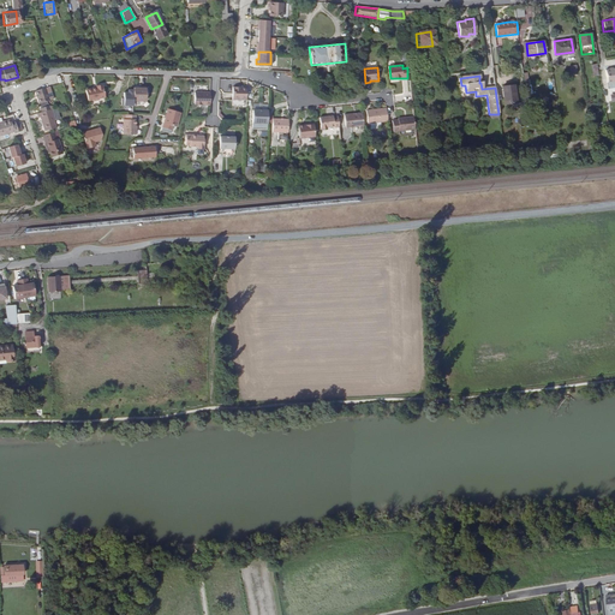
[(101,85),(95,87),(95,89),(85,91),(87,101),(91,100),(91,101),(97,101),(97,99),(103,97),(101,85)]
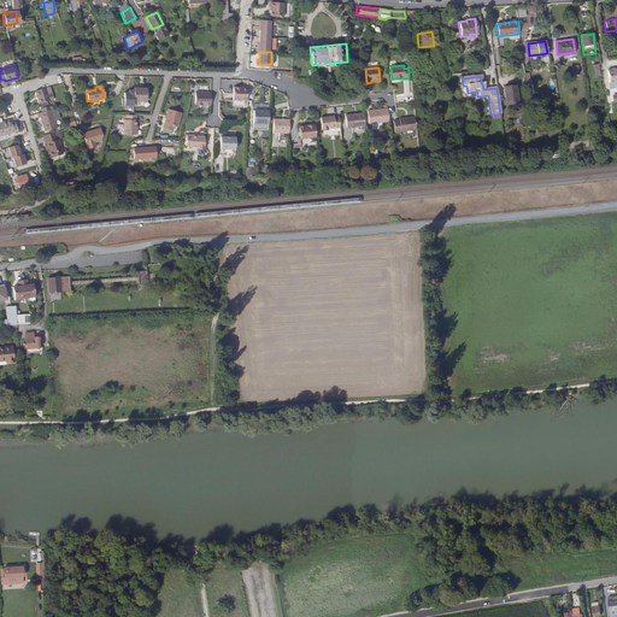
[(247,99),(248,86),(234,86),(234,99),(247,99)]
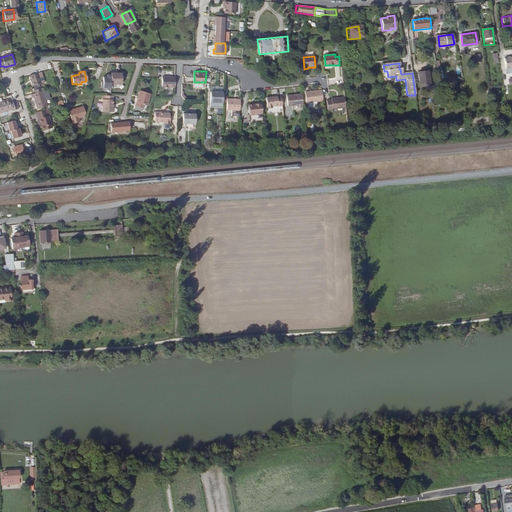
[(428,71),(419,72),(420,86),(430,85),(428,71)]
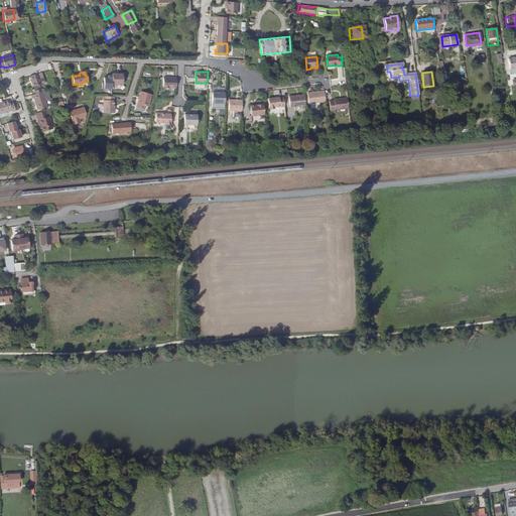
[(42,84),(38,73),(30,76),(33,86),(42,84)]
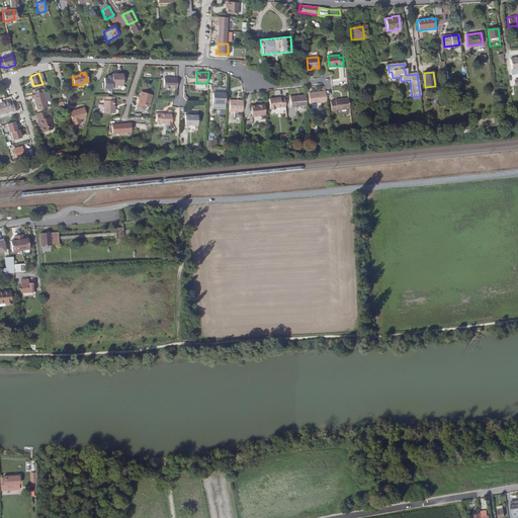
[(123,73),(119,73),(119,74),(117,74),(113,74),(113,77),(113,85),(123,85),(123,73)]
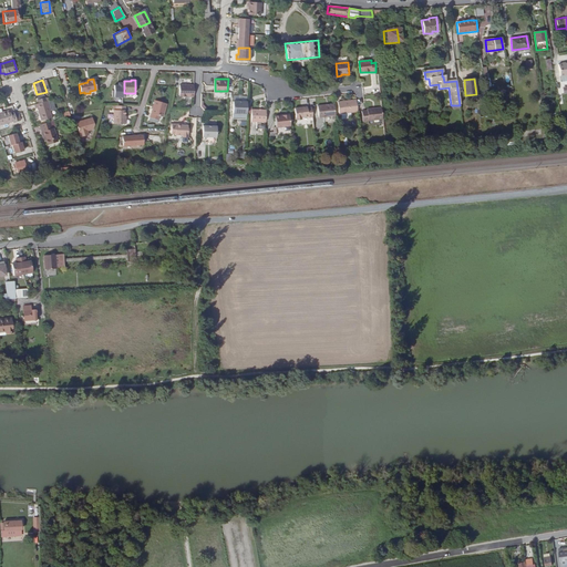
[(208,80),(203,80),(202,91),(213,92),(213,84),(208,84),(208,80)]
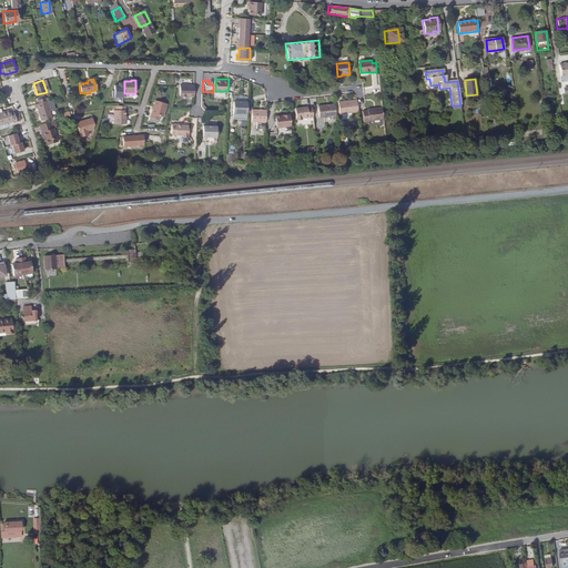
[(124,84),(115,84),(115,91),(113,91),(113,100),(115,100),(124,100),(124,84)]
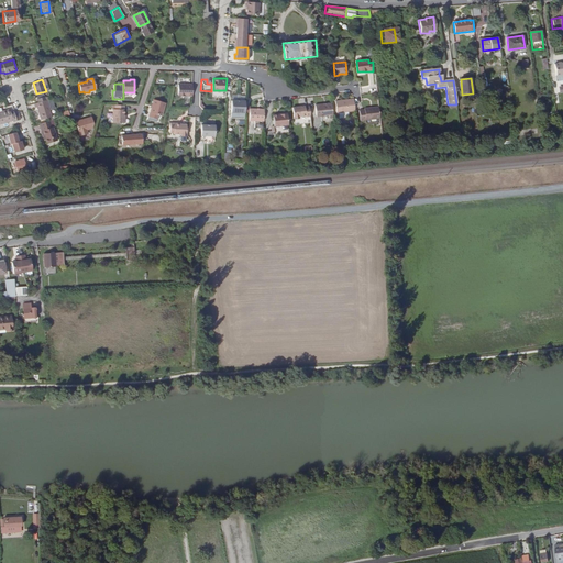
[(179,96),(194,96),(194,85),(180,84),(179,96)]
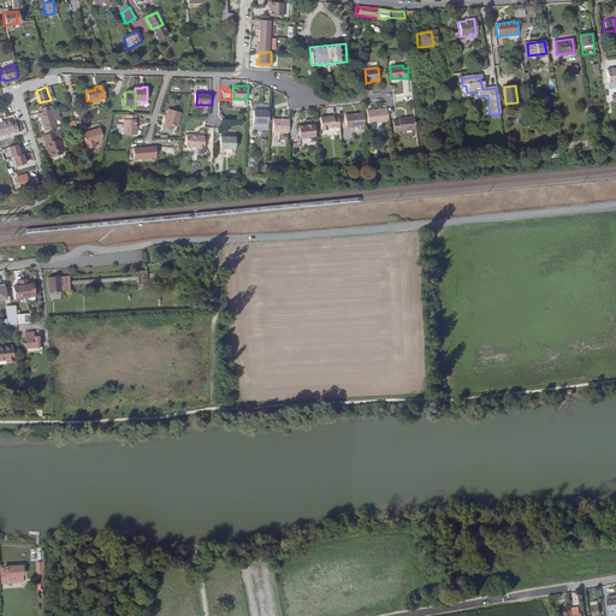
[(389,120),(388,112),(386,107),(368,110),(369,122),(389,120)]
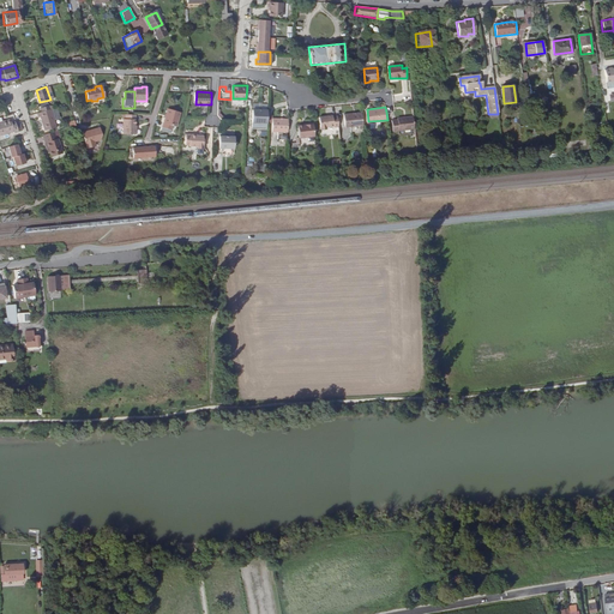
[(58,126),(52,108),(50,109),(42,112),(38,113),(40,116),(41,116),(44,130),(58,126)]
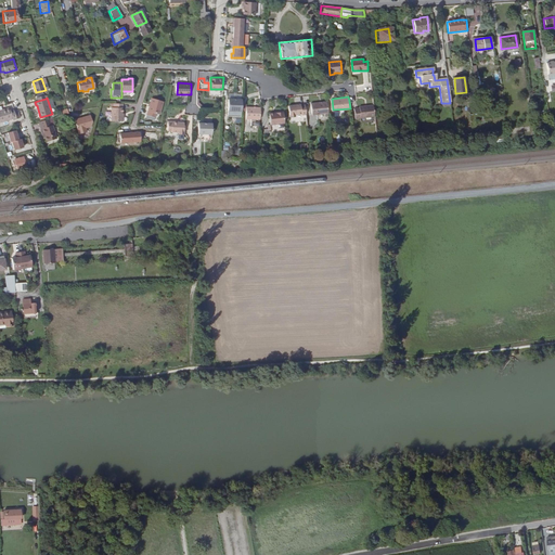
[(229,98),(228,110),(242,111),(242,99),(229,98)]
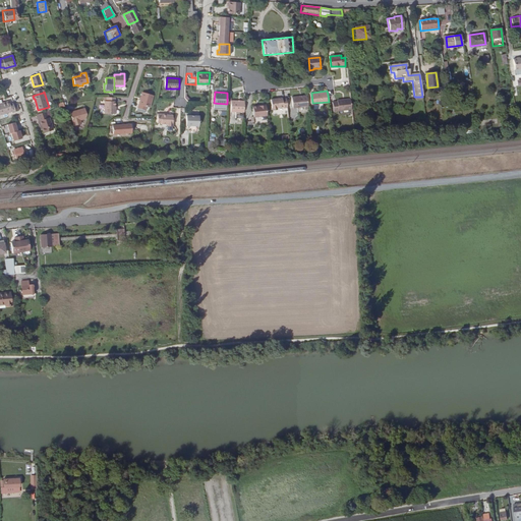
[(154,95),(143,93),(137,110),(145,112),(147,107),(150,107),(154,95)]
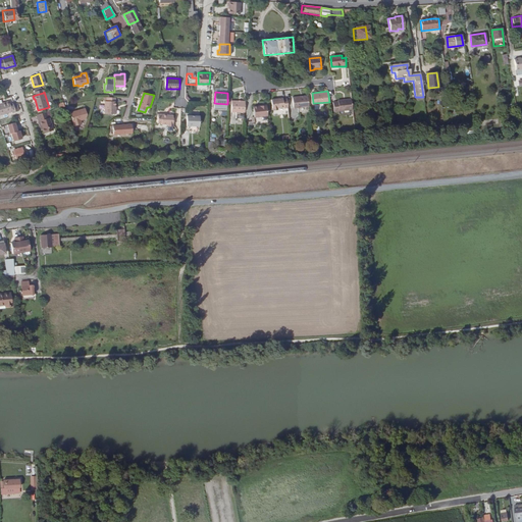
[(299,110),(309,110),(307,95),(293,96),(294,107),(299,106),(299,110)]
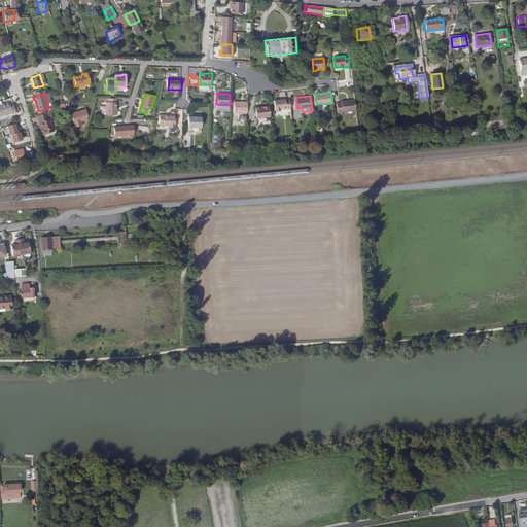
[(116,99),(108,98),(108,102),(105,102),(105,115),(116,114),(116,107),(116,102),(116,99)]
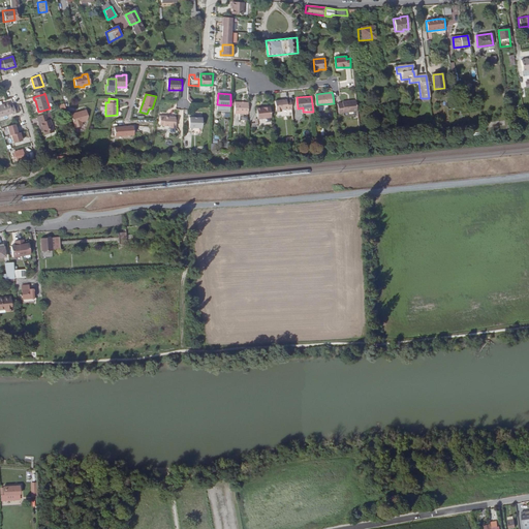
[(287,110),(291,110),(290,100),(286,100),(286,99),(275,100),(276,111),(281,111),(281,110),(287,109),(287,110)]
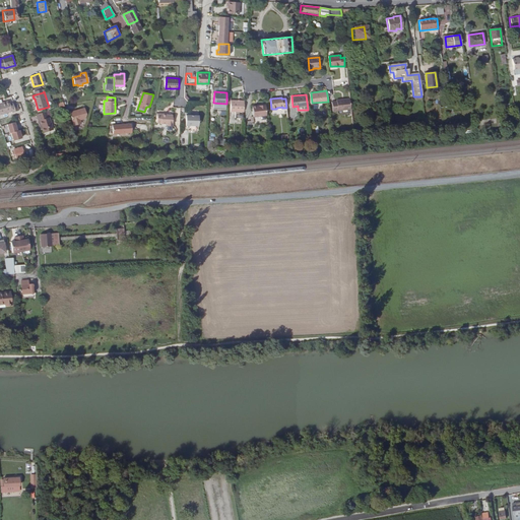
[(351,109),(350,99),(337,100),(337,101),(331,101),(332,111),(351,109)]
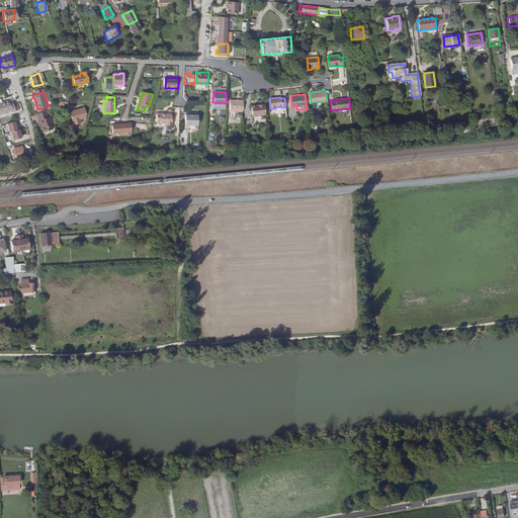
[(229,109),(243,110),(243,99),(230,99),(229,109)]
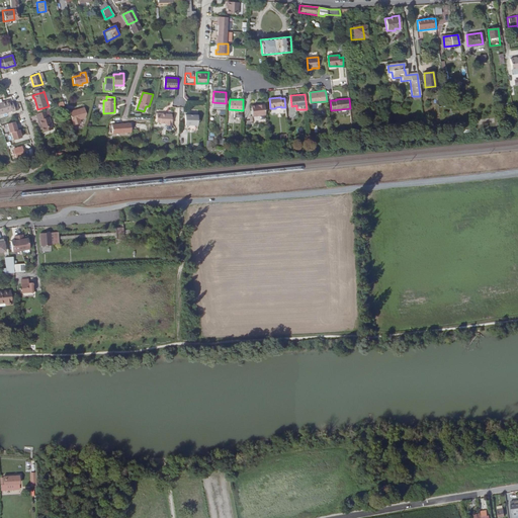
[(12,112),(16,111),(13,102),(10,103),(9,100),(0,102),(0,114),(12,111),(12,112)]
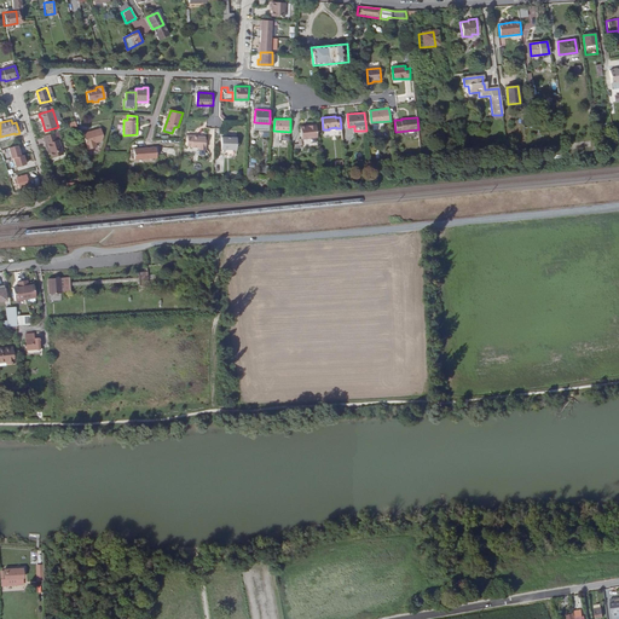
[(301,138),(317,137),(316,123),(300,125),(301,138)]
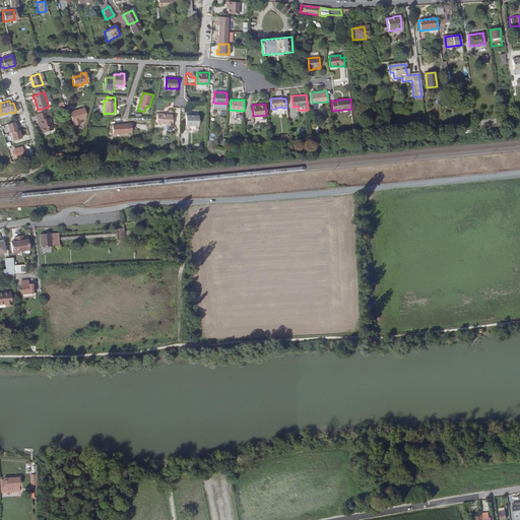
[(84,109),(69,113),(73,126),(80,124),(79,121),(85,119),(86,116),(84,109)]
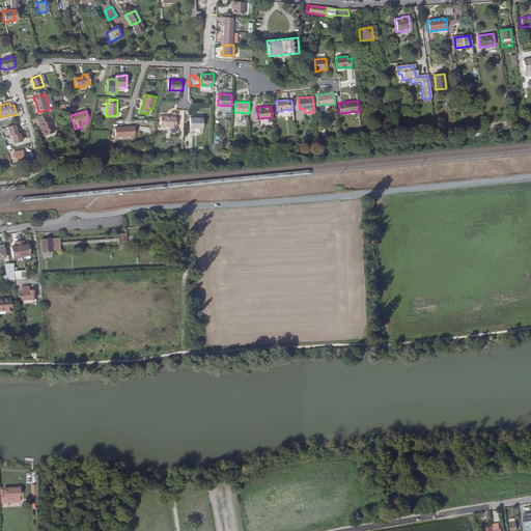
[(50,119),(48,113),(38,116),(40,123),(42,123),(45,131),(46,134),(54,132),(51,119),(50,119)]
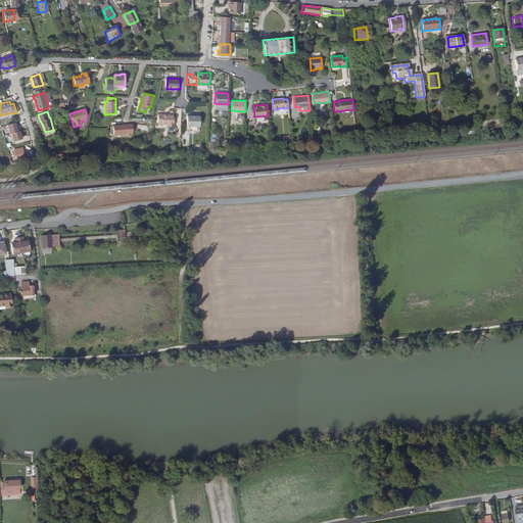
[(163,114),(159,114),(159,124),(162,124),(170,125),(174,125),(174,115),(163,115),(163,114)]
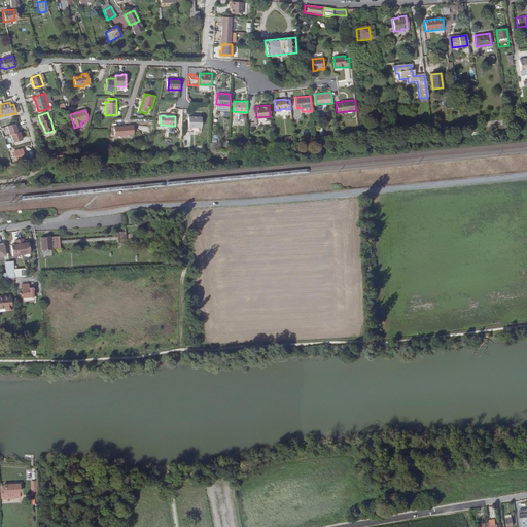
[(202,116),(197,116),(194,116),(189,116),(188,127),(201,128),(202,116)]
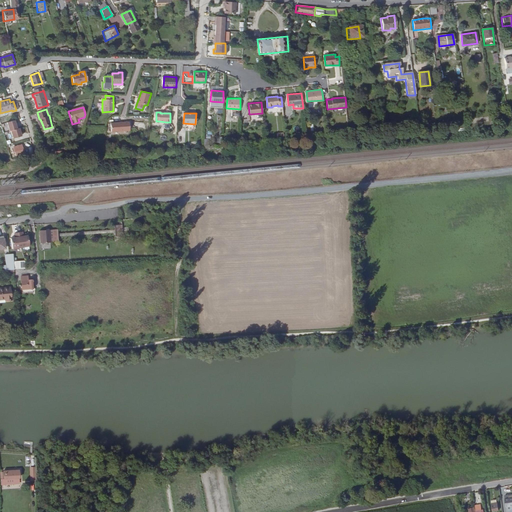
[(16,120),(7,122),(9,131),(12,130),(14,138),(23,135),(21,128),(18,128),(16,120)]
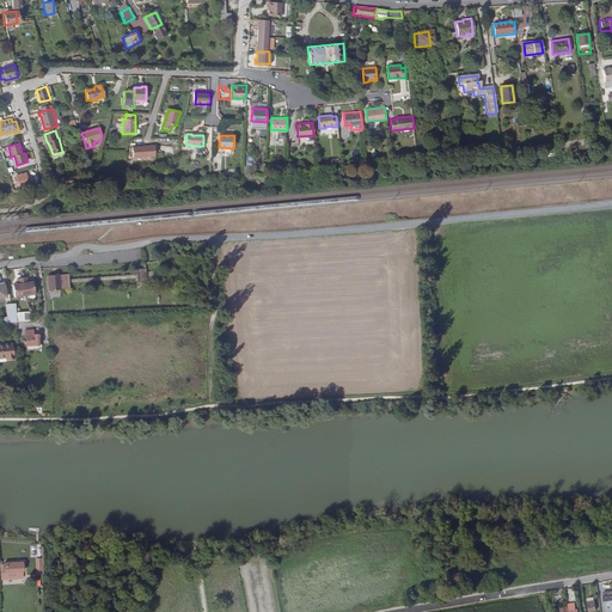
[(157,144),(135,144),(135,155),(157,155),(157,144)]
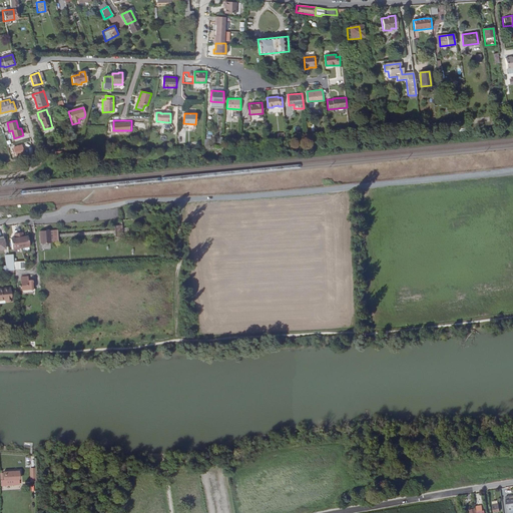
[(15,146),(17,154),(24,152),(22,144),(15,146)]
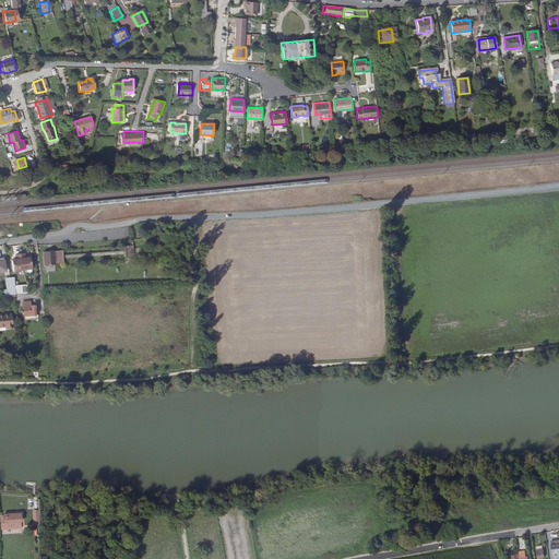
[(126,261),(134,260),(133,248),(125,249),(126,261)]
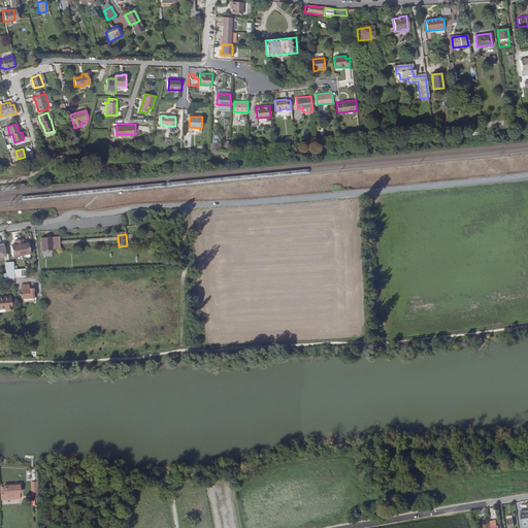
[(54,250),(54,238),(43,238),(43,252),(54,252),(54,250)]
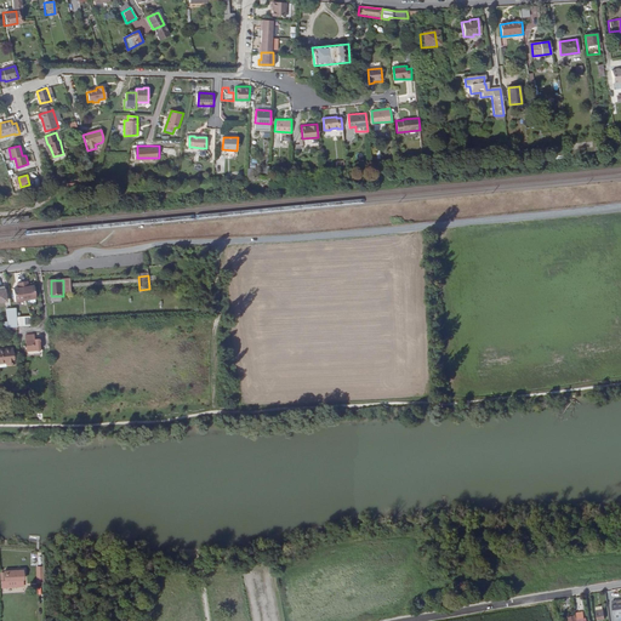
[(27,281),(17,284),(18,289),(12,290),(15,302),(35,298),(33,286),(28,288),(27,281)]
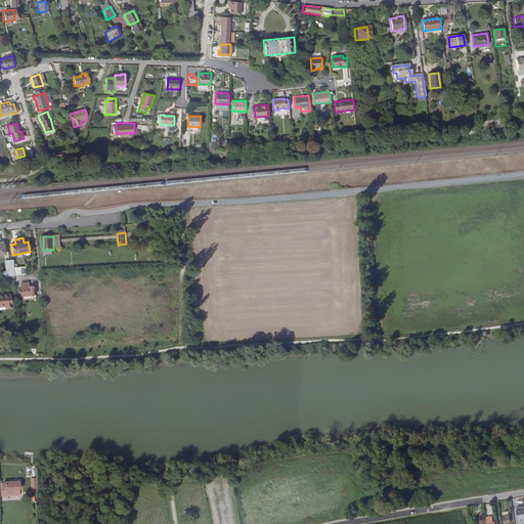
[(7,277),(14,276),(13,267),(13,261),(9,262),(6,262),(7,277)]
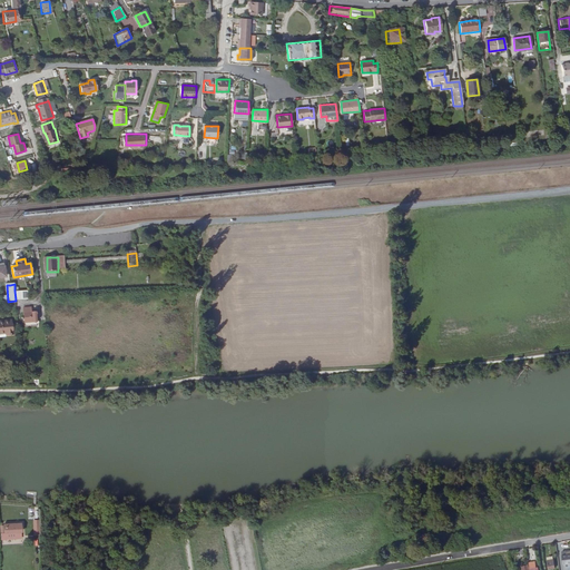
[(30,307),(23,308),(23,317),(21,317),(22,320),(23,318),(25,322),(27,322),(27,326),(29,326),(29,330),(38,328),(37,313),(31,313),(30,307)]
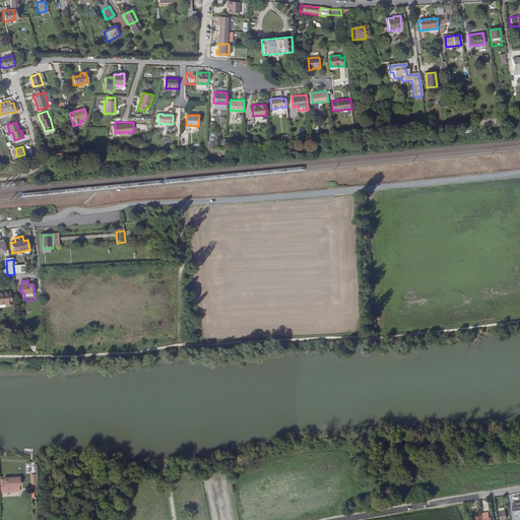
[(10,293),(0,294),(0,305),(5,305),(5,307),(12,306),(10,293)]
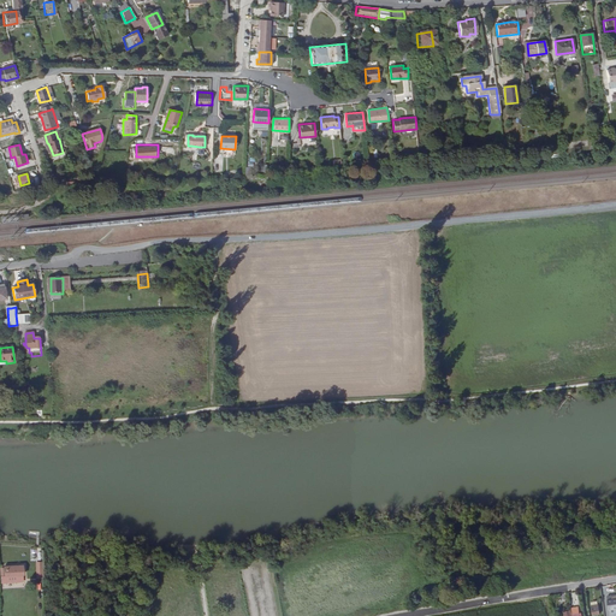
[(599,538),(612,537),(611,531),(610,531),(610,527),(600,528),(600,531),(599,532),(599,538)]
